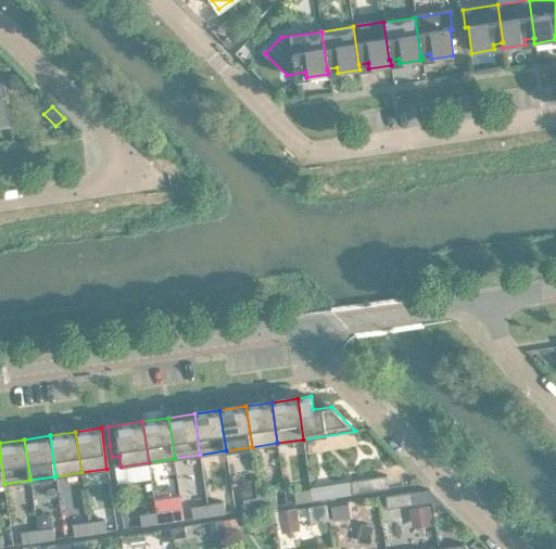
[(349,482),(351,495),(388,488),(386,476),(349,482)]
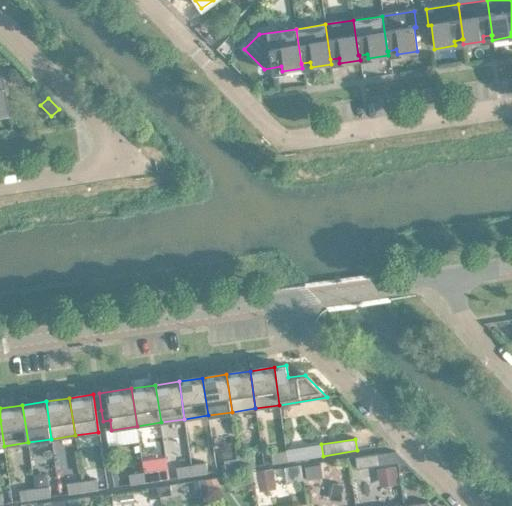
[(270,454),(271,464),(286,461),(285,451),(270,454)]
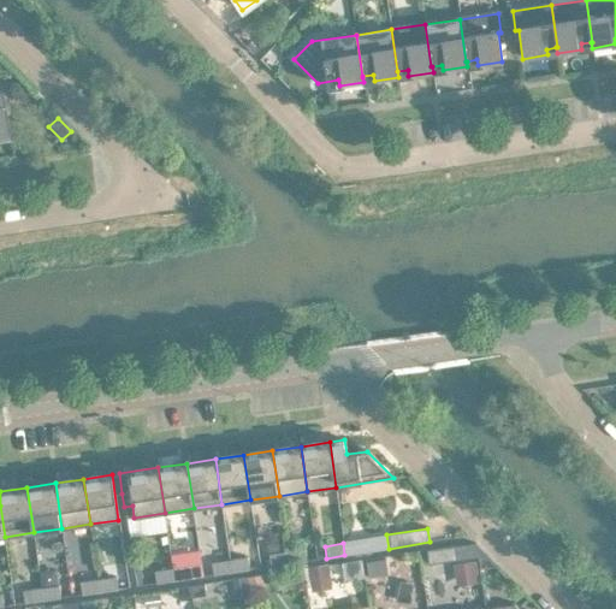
[(474,543),(454,547),(454,548),(456,561),(477,557),(486,556),(475,544),(474,543)]
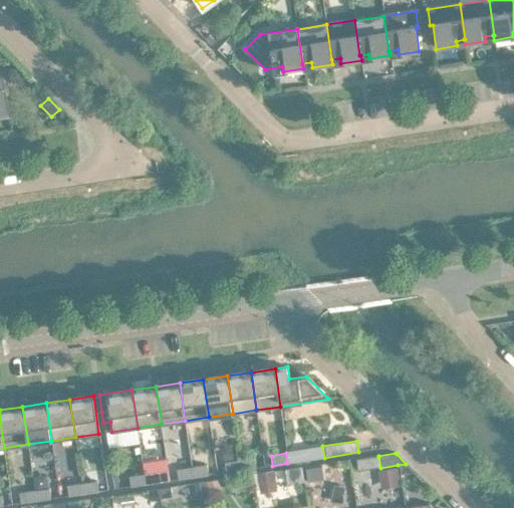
[(380,468),(378,457),(378,456),(355,460),(356,471),(380,468)]
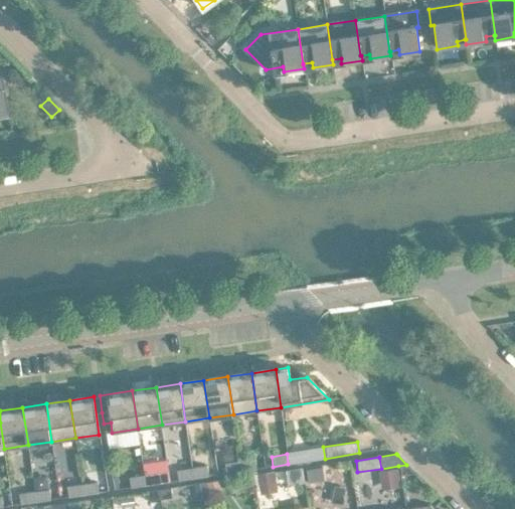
[(253,459),(239,461),(240,471),(255,469),(253,459)]
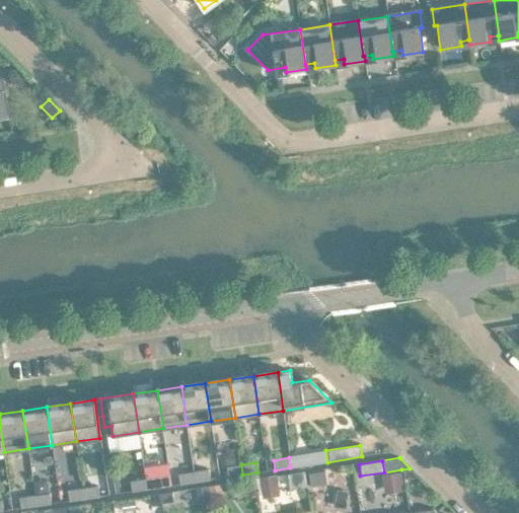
[(242,474),(241,464),(226,466),(227,477),(242,474)]
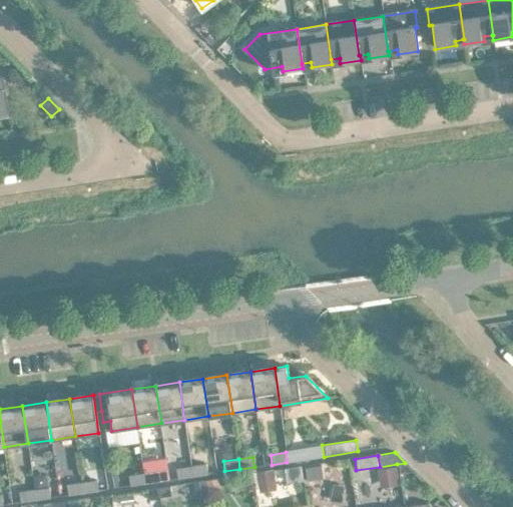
[(405,463),(397,464),(398,474),(413,471),(405,463)]
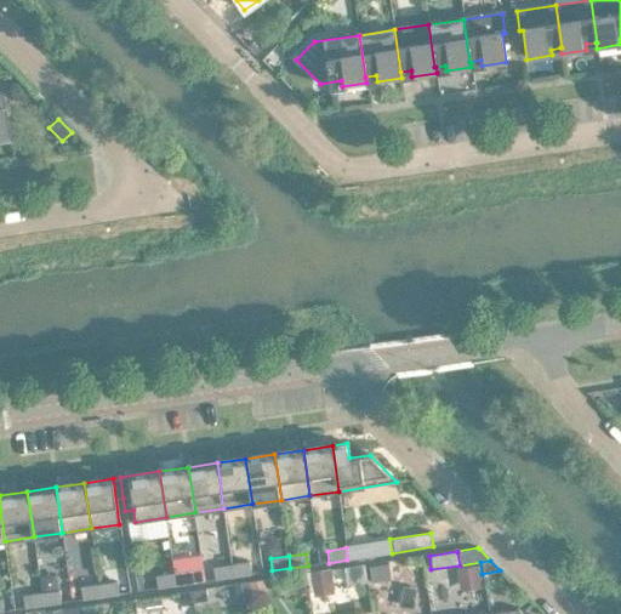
[(249,562),(231,564),(232,576),(250,574),(249,562)]
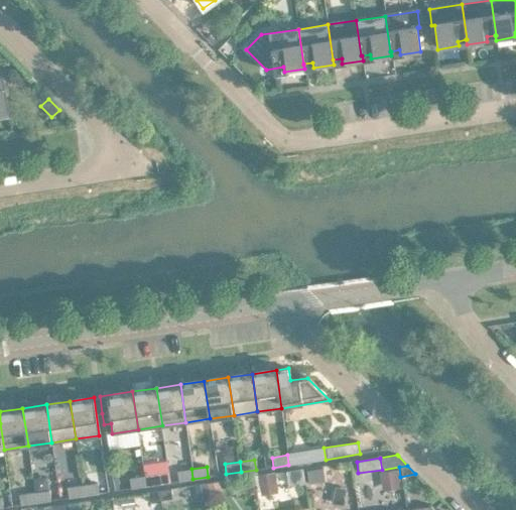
[(192,479),(191,469),(176,472),(178,482),(192,479)]
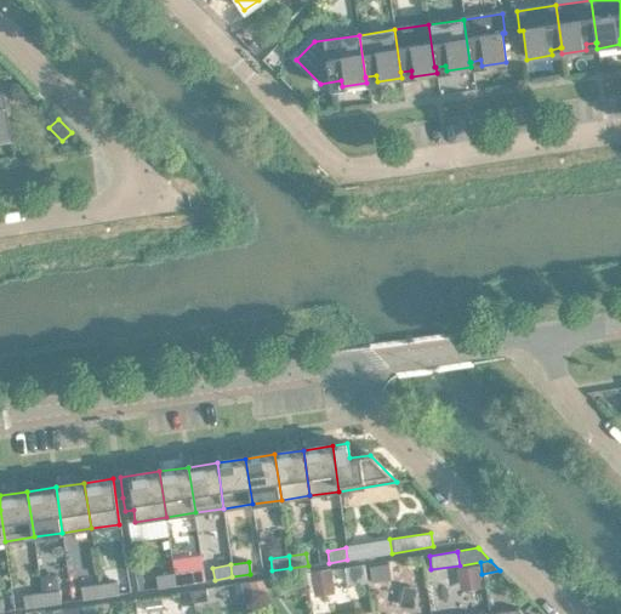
[(388,564),(369,568),(371,583),(391,580),(388,564)]
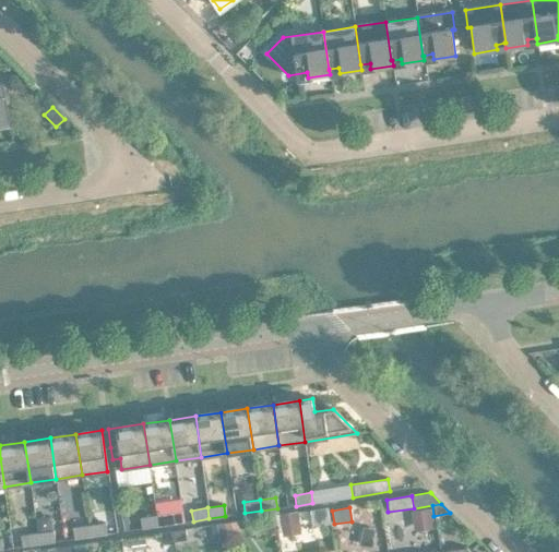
[(430,510),(411,513),(414,530),(433,528),(430,510)]
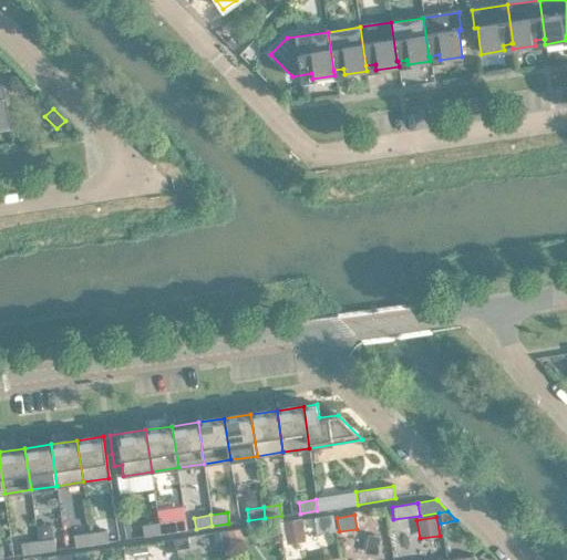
[(301,519),(282,522),(285,545),(305,541),(301,519)]
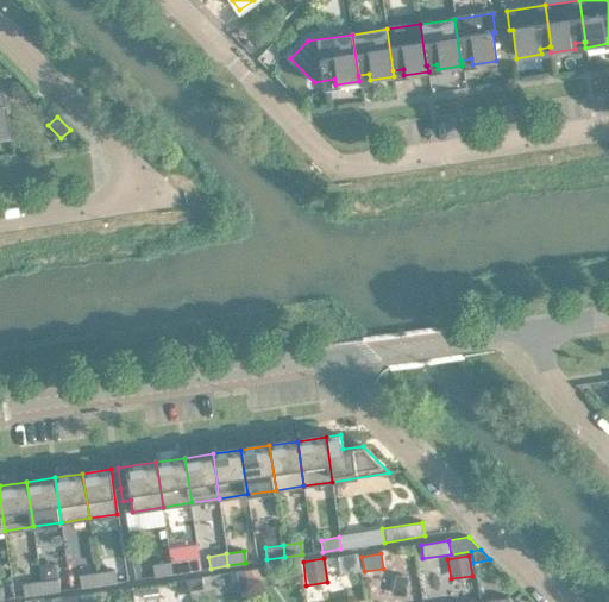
[(187,559),(169,562),(171,574),(189,571),(187,559)]
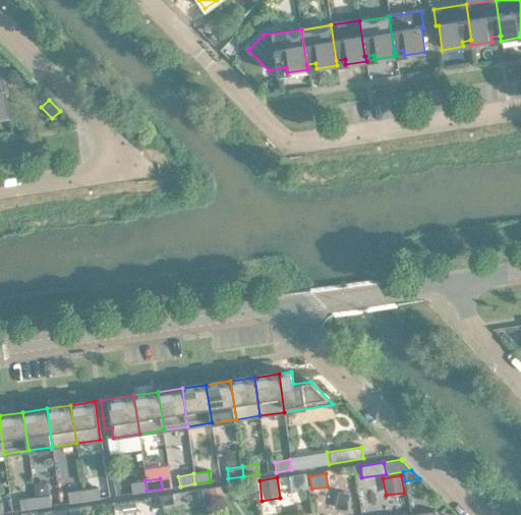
[(147,491),(145,480),(130,483),(131,494),(147,491)]
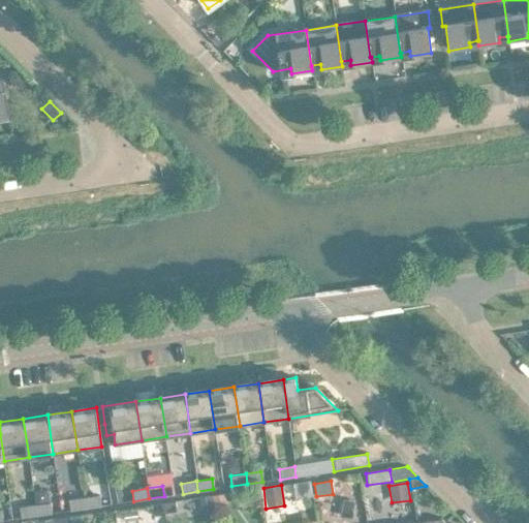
[(224,494),(211,496),(213,513),(226,511),(224,494)]
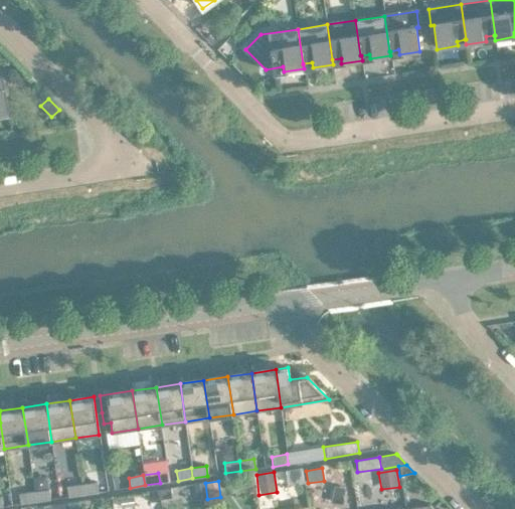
[(97,482),(81,485),(82,495),(98,492),(97,482)]
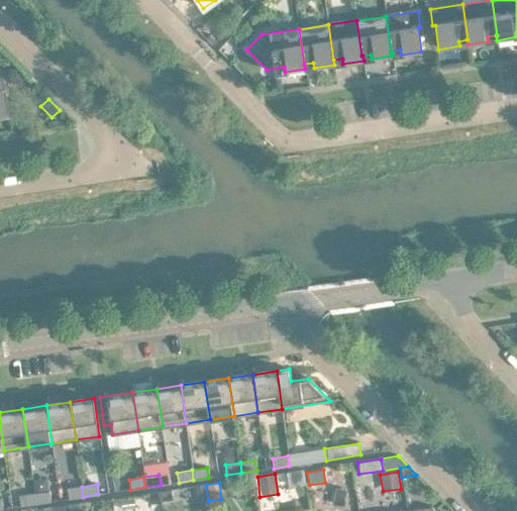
[(206,485),(194,486),(196,502),(208,501),(206,485)]
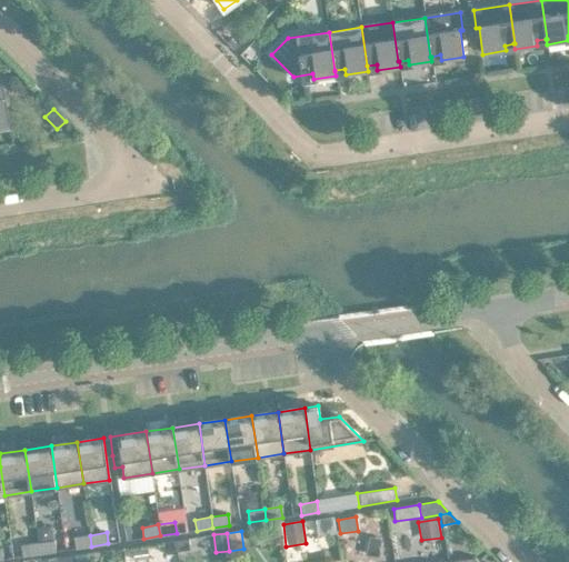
[(91,547),(90,535),(73,538),(75,549),(91,547)]
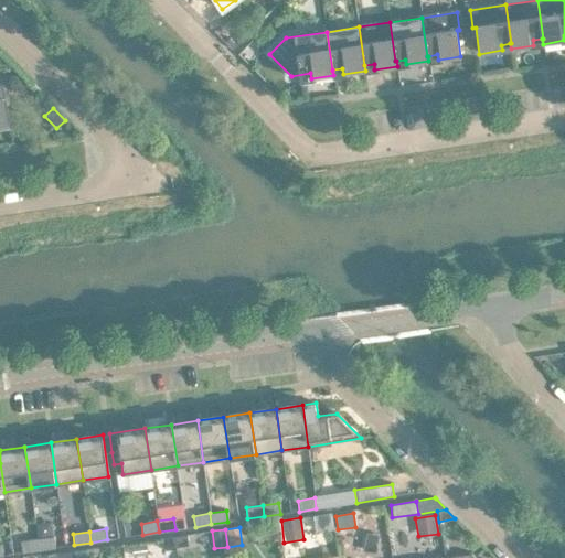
[(187,535),(173,537),(176,548),(188,546),(187,535)]
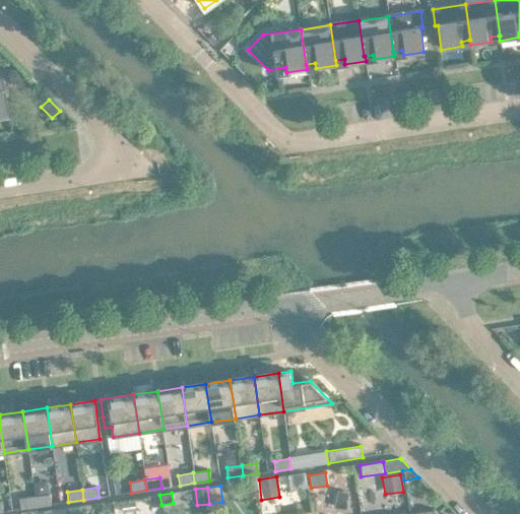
[(49,494),(34,497),(36,507),(50,505),(49,494)]
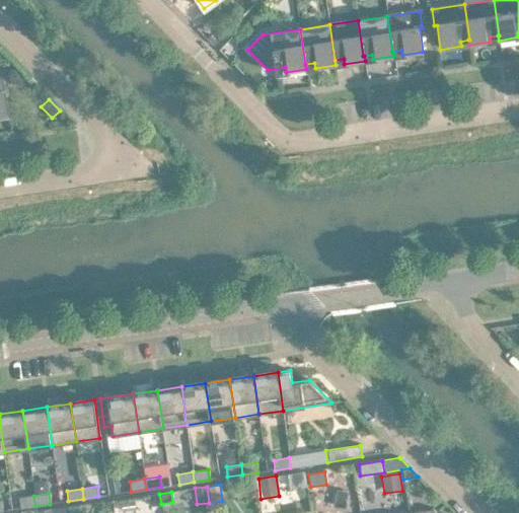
[(161,504),(159,494),(147,496),(149,505),(161,504)]
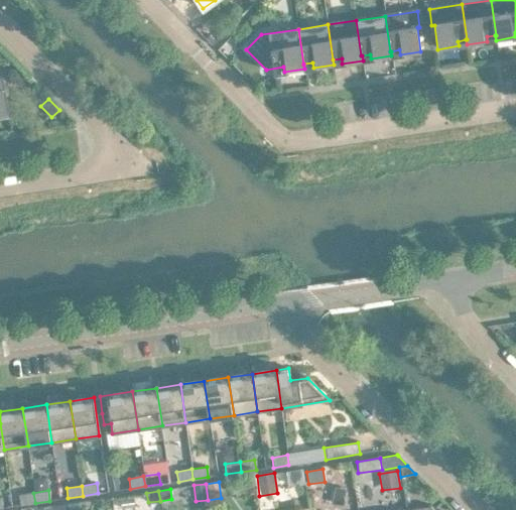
[(35,503),(33,493),(18,495),(20,505),(35,503)]
